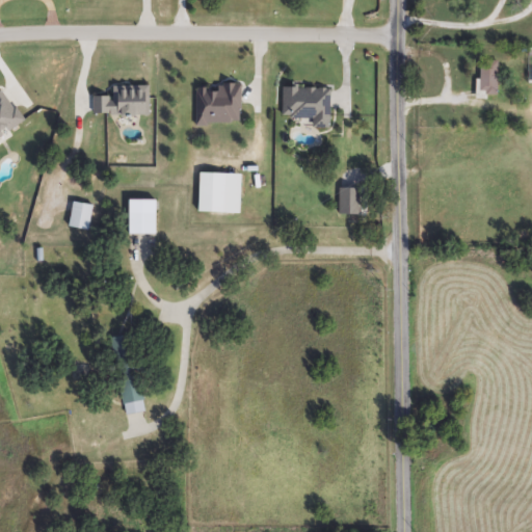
[(498,96),(479,96),(479,61),(498,61),(498,96)]
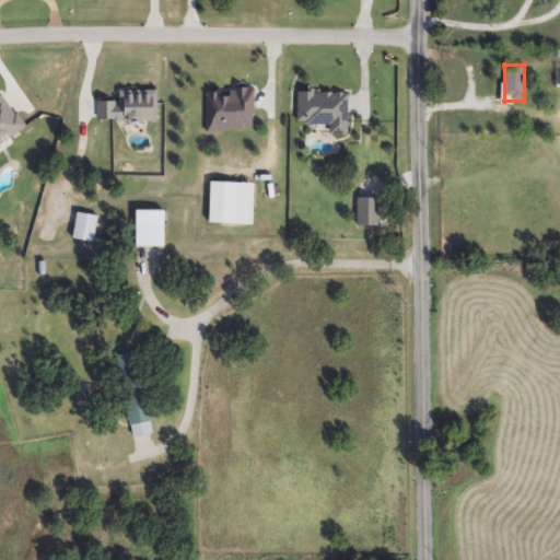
[(253,132),(208,131),(208,90),(253,90),(253,132)]
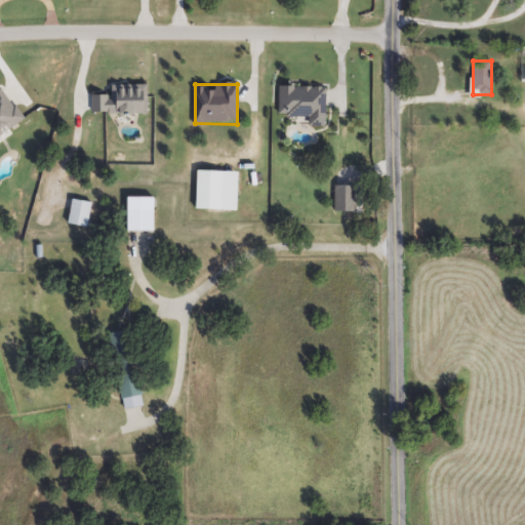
[(110,94),(110,85),(147,85),(147,115),(98,115),(98,94),(110,94)]
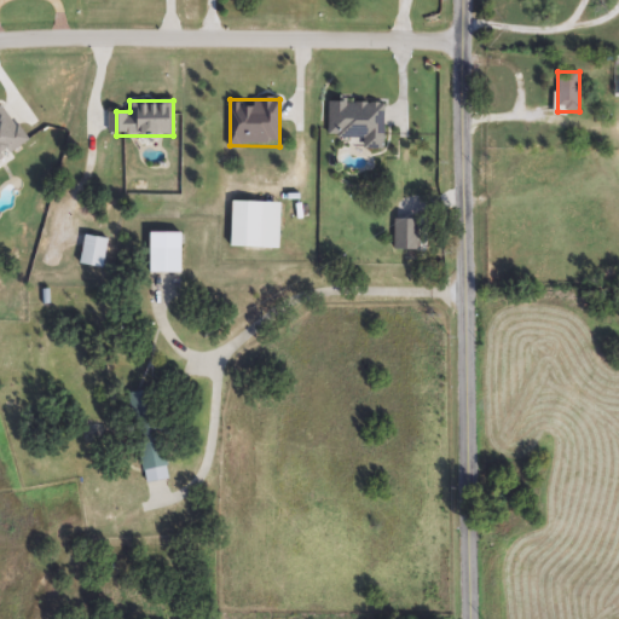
[(383,148),(364,148),(365,138),(328,138),(329,102),(385,103),(383,148)]
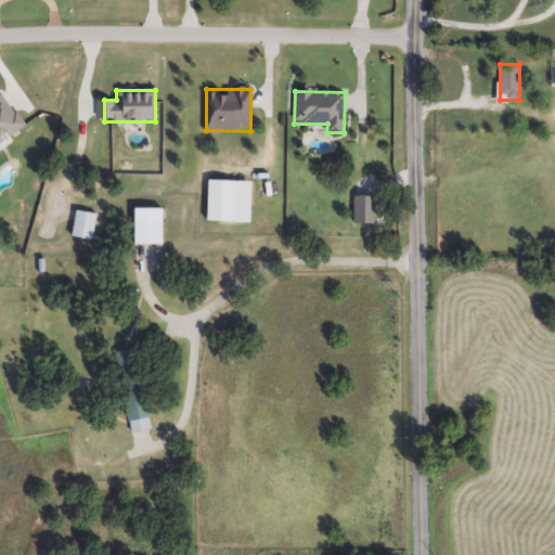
[(250,182),(250,222),(207,222),(207,181),(250,182)]
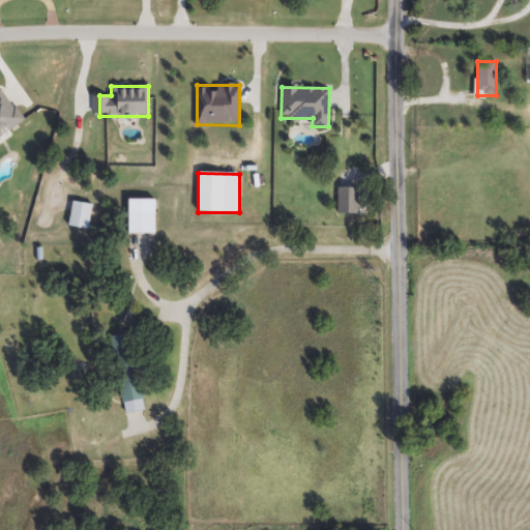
[(337,188),(358,188),(358,213),(337,213),(337,188)]
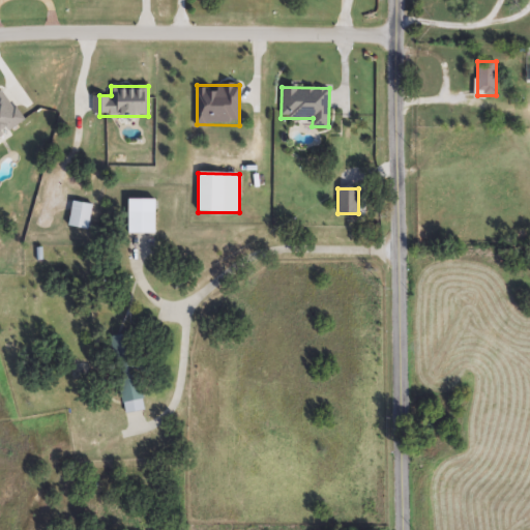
[(154,234),(128,234),(128,199),(154,199),(154,234)]
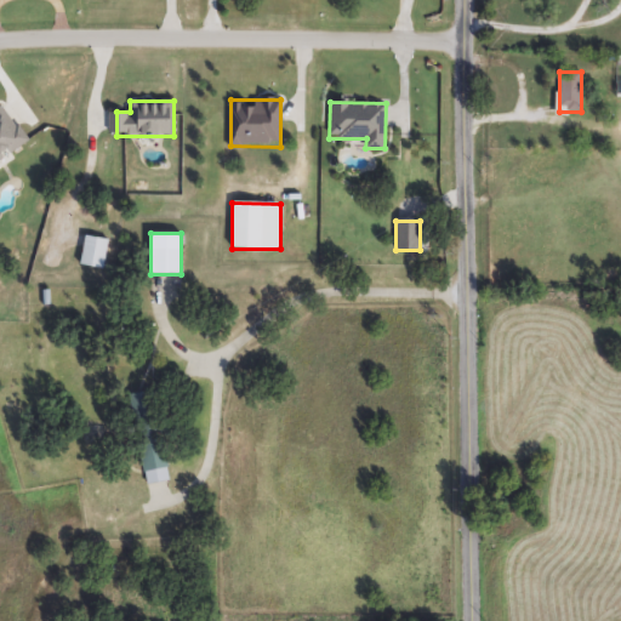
[(104,269),(80,266),(84,237),(108,240),(104,269)]
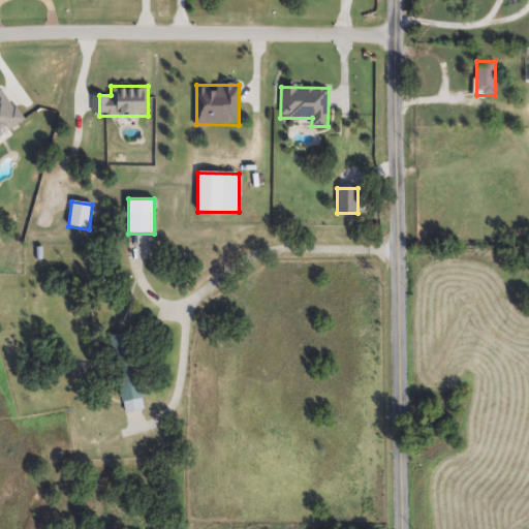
[(125,414),(115,362),(134,358),(145,410),(125,414)]
